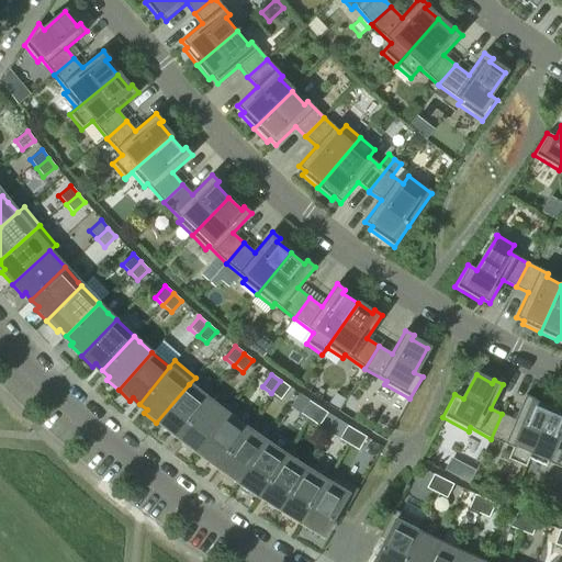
[(280,400),(289,388),(280,381),(271,393),(280,400)]
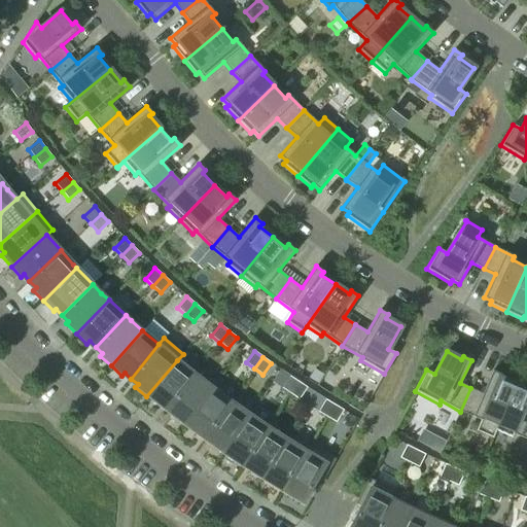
[(168,409),(194,373),(177,360),(146,396),(157,406),(161,402),(168,409)]
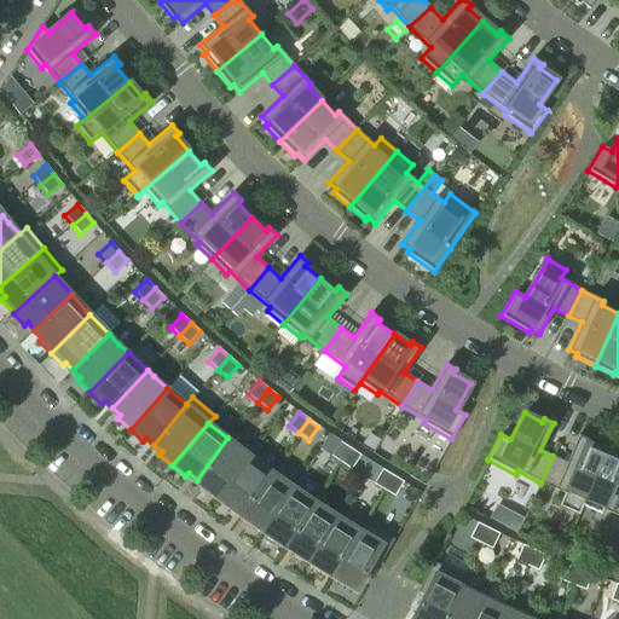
[(371,452),(379,439),(369,433),(362,446),(371,452)]
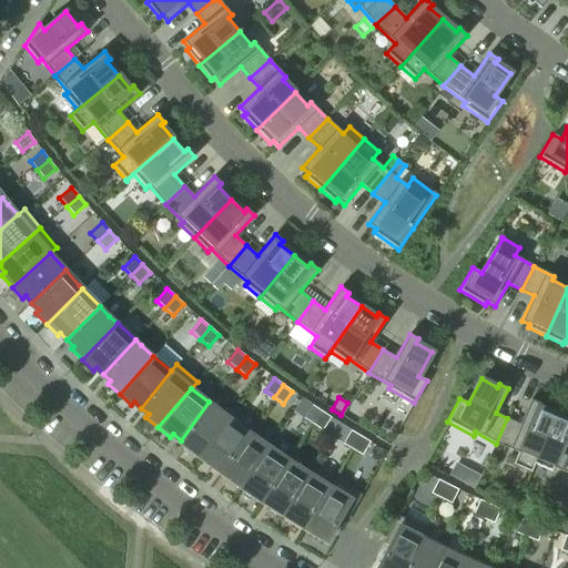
[(530,473),(555,414),(538,407),(540,403),(530,399),(520,424),(507,418),(496,444),(518,453),(513,465),(530,473)]
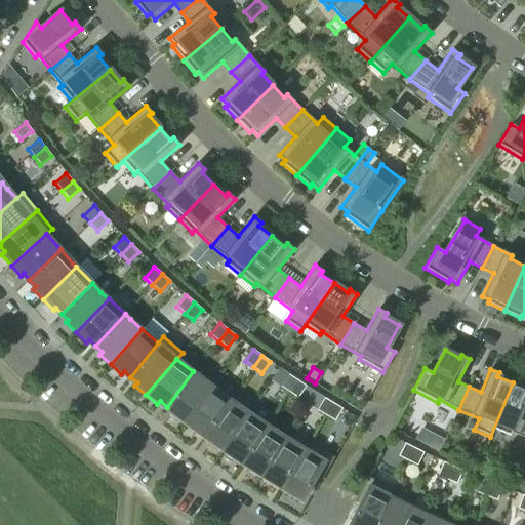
[(184,423),(211,387),(208,384),(193,371),(167,407),(174,412),(171,415),(184,423)]
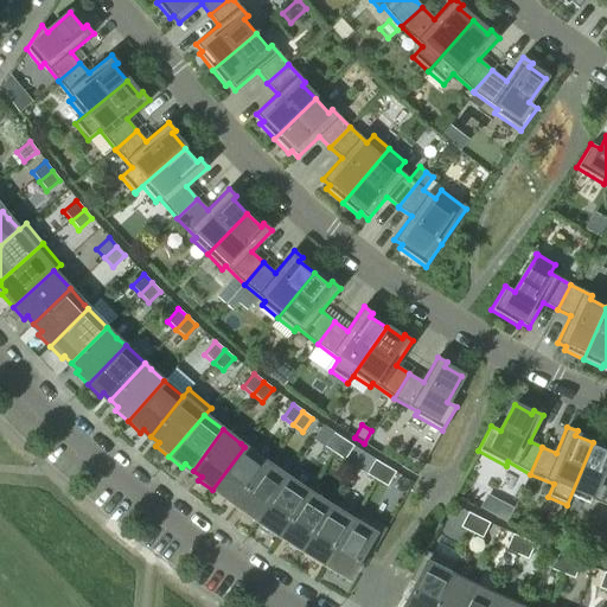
[(334,453),(343,440),(333,433),(324,447),(334,453)]
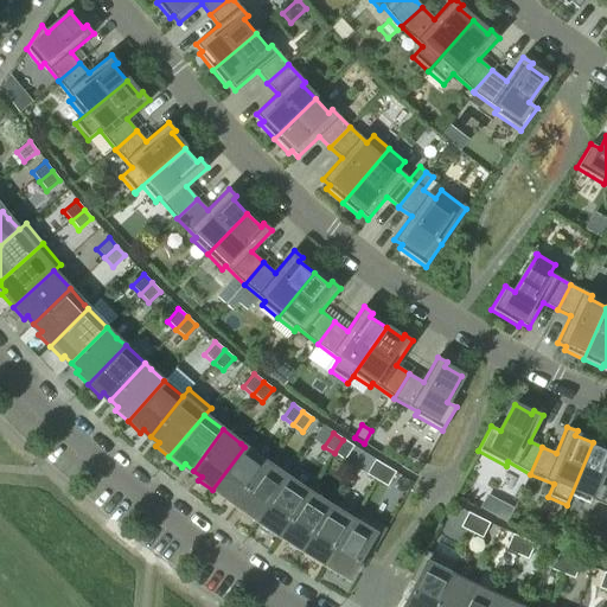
[(344,460),(353,446),(343,440),(334,453),(344,460)]
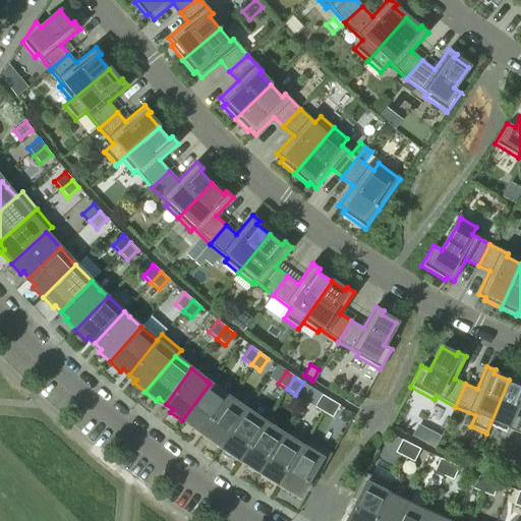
[(520,385),(509,380),(486,433),(487,433),(490,425),(506,432),(508,428),(520,435),(520,385)]
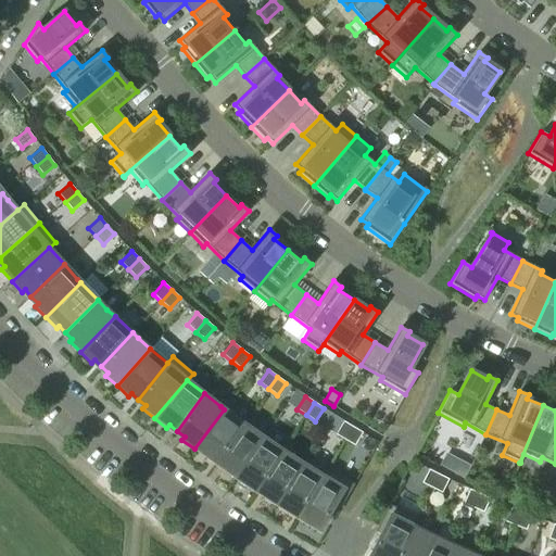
[(216,460),(243,424),(224,409),(194,449),(206,458),(209,455),(216,460)]
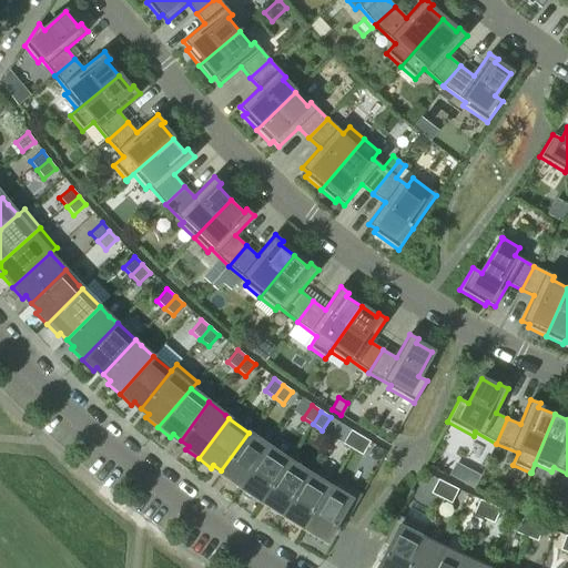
[(352,449),(361,436),(351,430),(343,444),(352,449)]
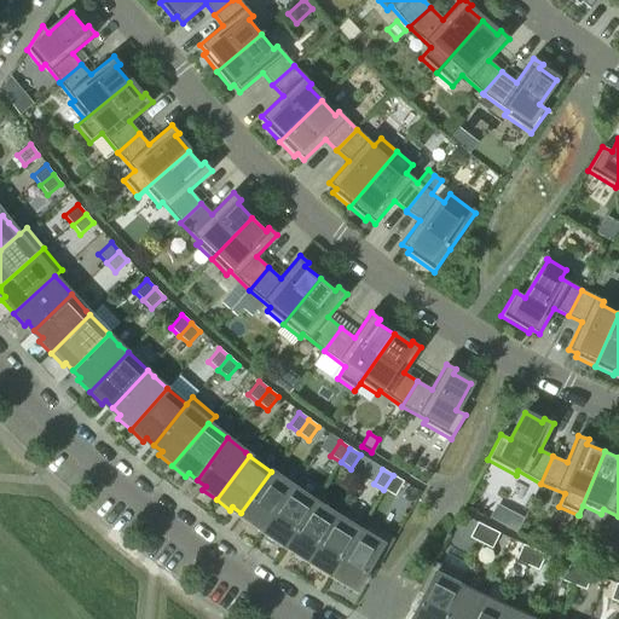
[(261,532),(291,486),(284,481),(271,472),(241,513),(249,519),(247,522),(261,532)]
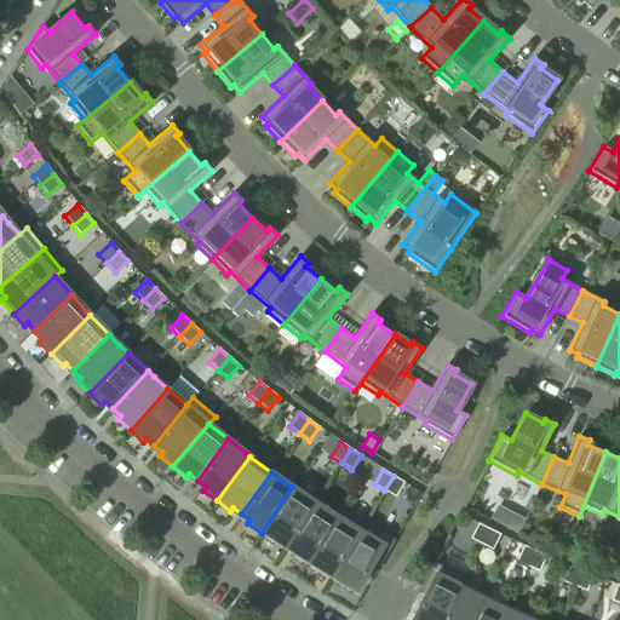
[(395,497),(403,482),(394,476),(384,491),(395,497)]
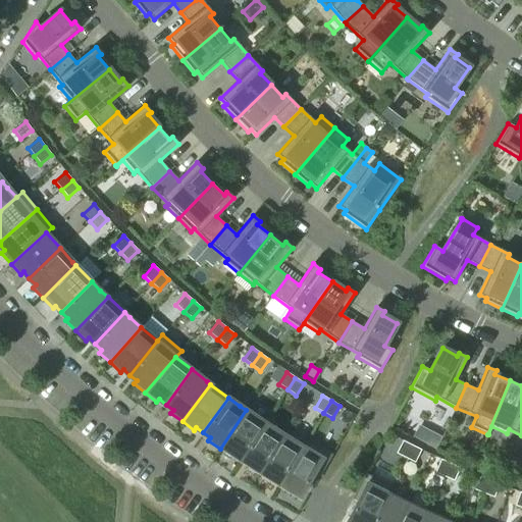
[(242,459),(265,423),(246,410),(220,449),(231,457),(235,454),(242,459)]
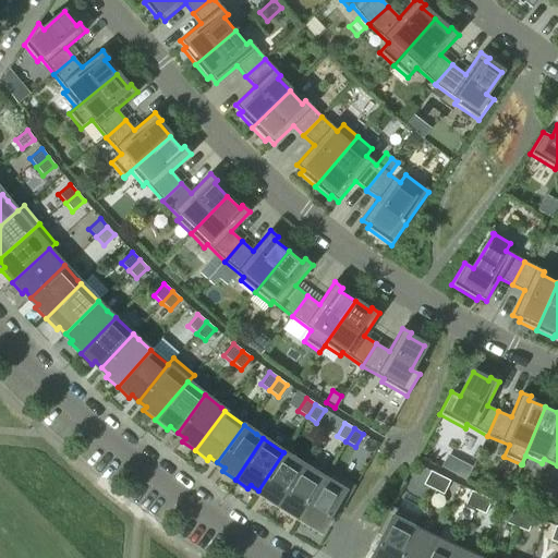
[(277,508),(304,465),(291,457),(283,452),(258,490),(266,496),(264,499),(277,508)]
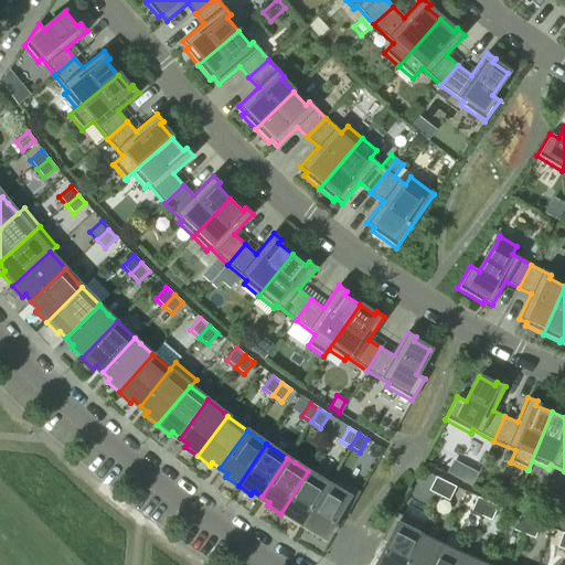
[(302,523),(327,483),(308,471),(280,514),(294,522),(296,519),(302,523)]
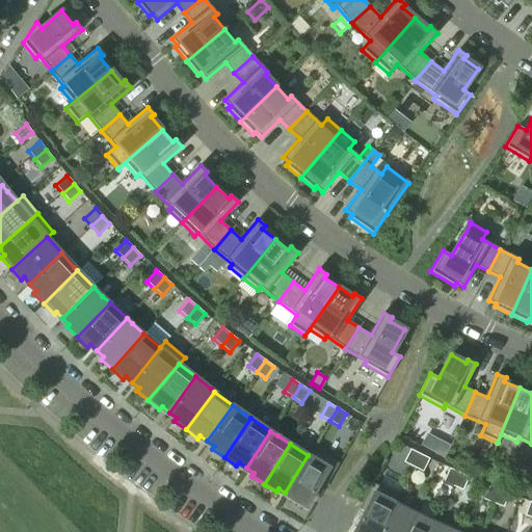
[(324,488),(339,463),(313,448),(308,455),(285,493),(307,506),(319,486),(324,488)]
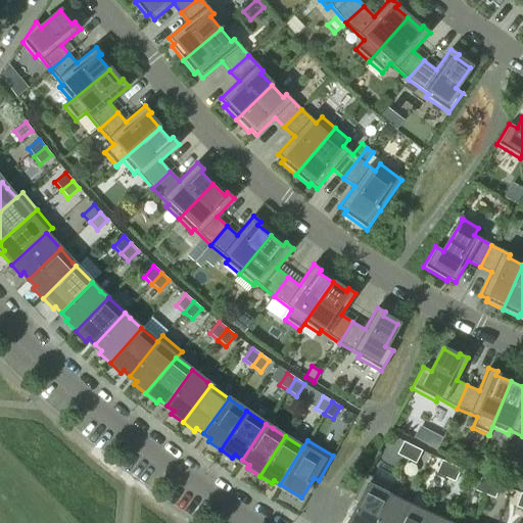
[(406,459),(413,446),(402,441),(396,455),(406,459)]
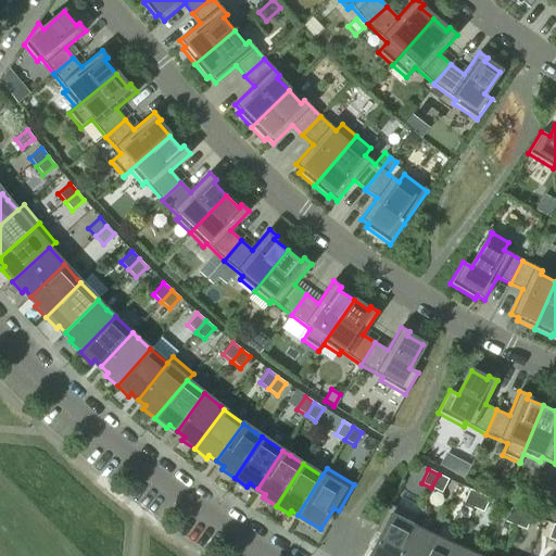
[(441,493),(449,479),(439,475),(431,488),(441,493)]
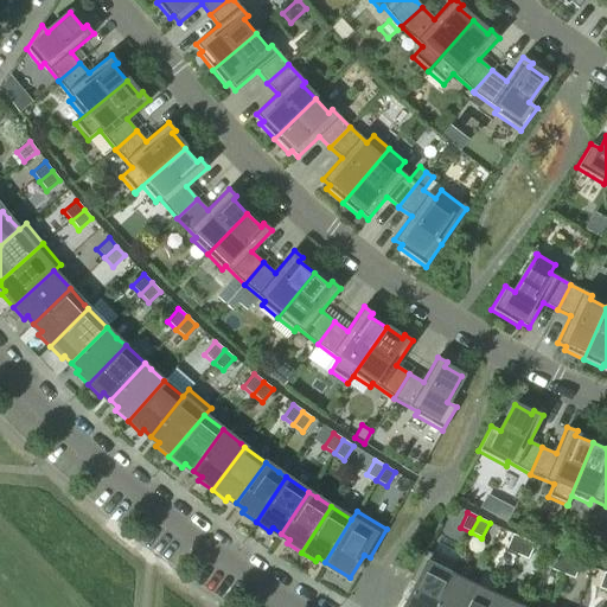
[(517,554),(523,540),(512,534),(505,549),(517,554)]
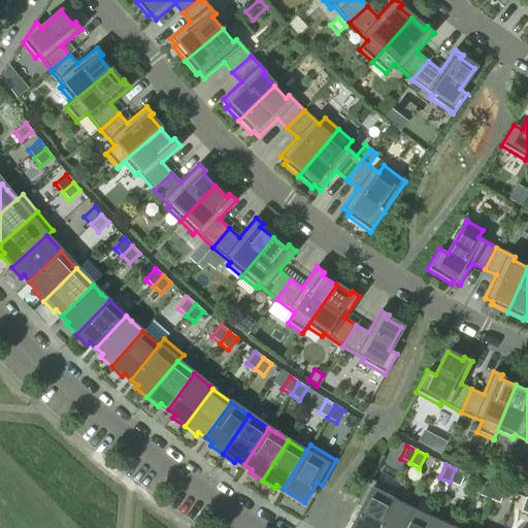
[(459,487),(465,473),(455,469),(450,482),(459,487)]
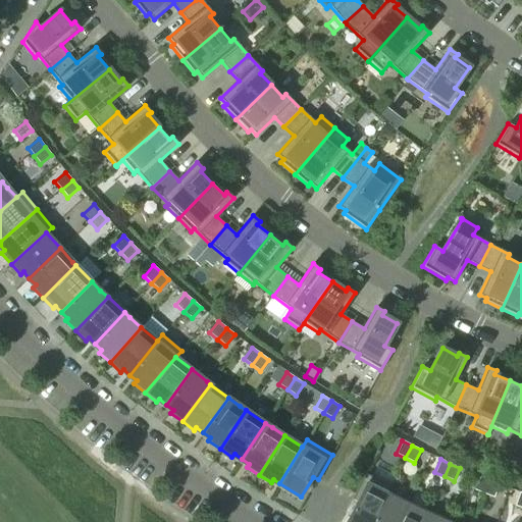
[(347,521),(373,521),(388,493),(392,486),(365,473),(352,499),(357,502),(346,521),(347,521)]
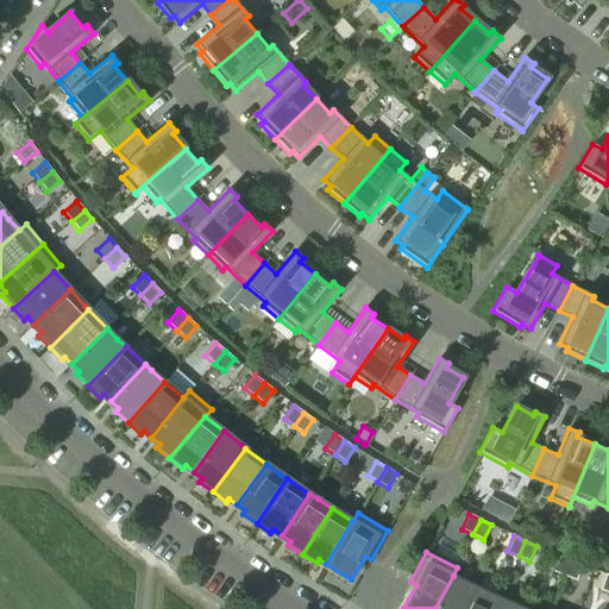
[(564,576),(571,560),(559,556),(553,571),(564,576)]
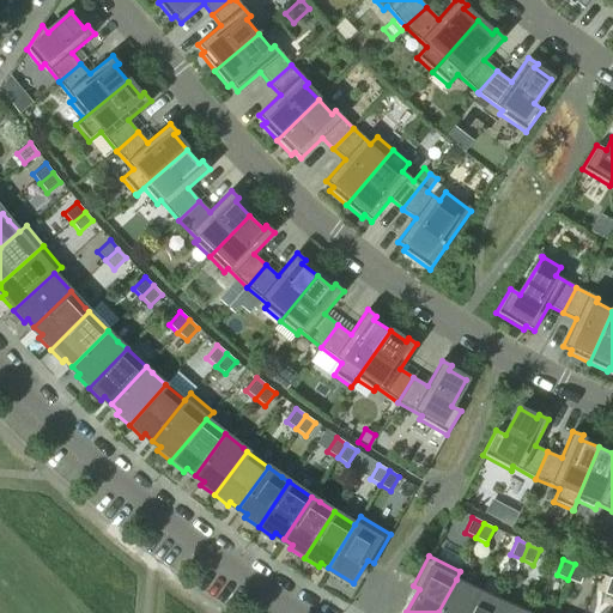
[(580,584),(586,569),(575,564),(568,580),(580,584)]
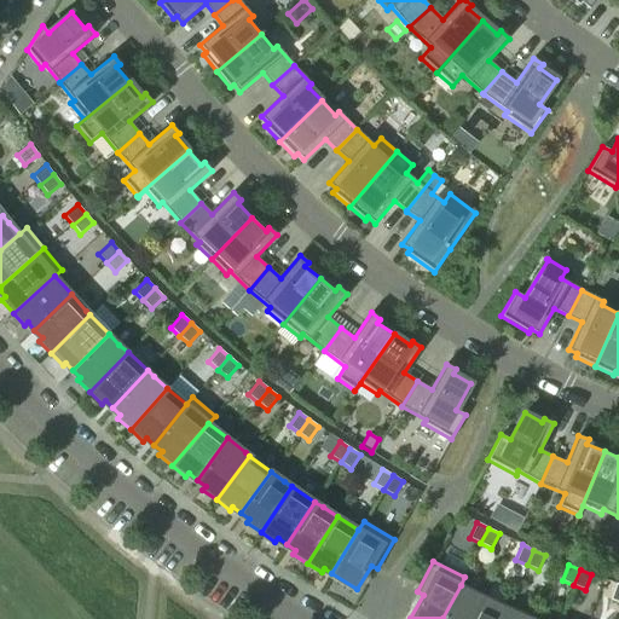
[(472,618),(484,596),(461,585),(443,618),(472,618)]
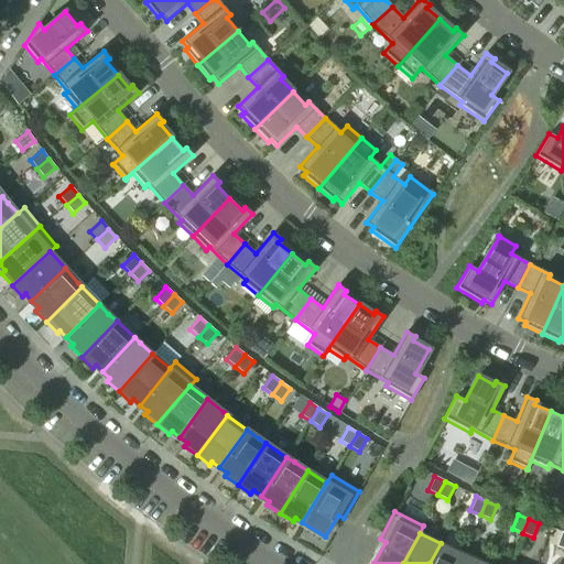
[(457,563),(462,554),(441,543),(430,563),(457,563)]
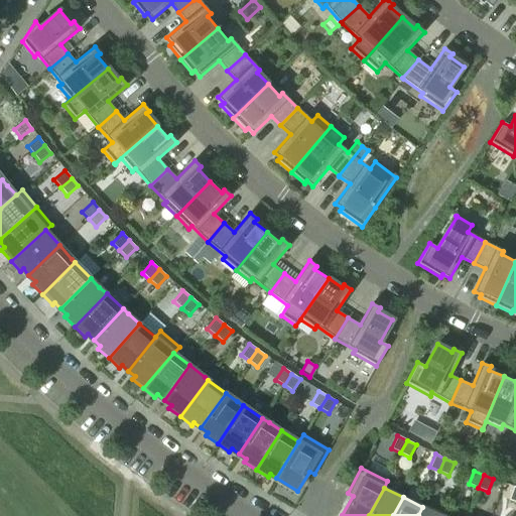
[(442,515),(443,515),(422,507),(418,515),(442,515)]
